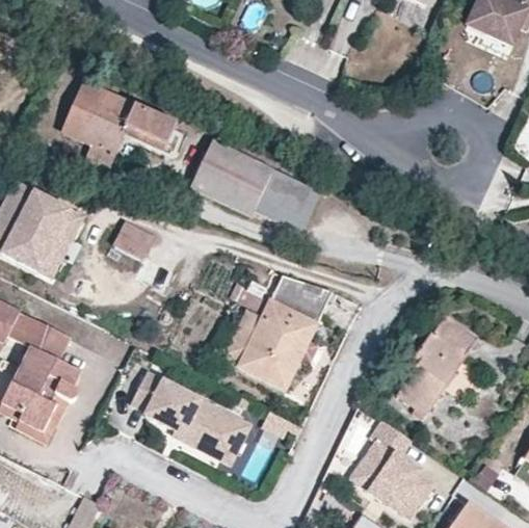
[(400,0),(429,14),(435,0),(400,0)]
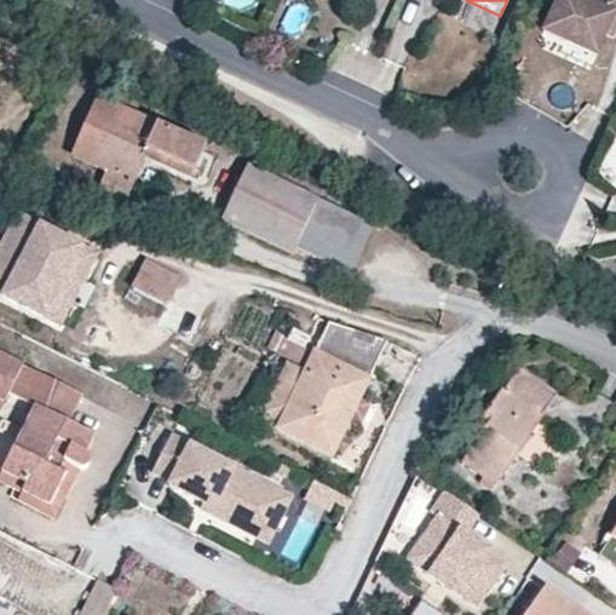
[(600,0),(599,4),(591,0),(565,0),(552,32),(604,57),(614,38),(615,30),(615,0),(600,0)]
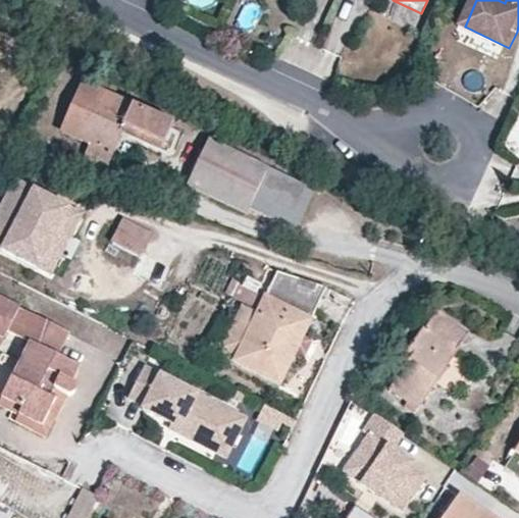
[(169,121),(81,82),(61,125),(89,139),(86,149),(74,144),(69,154),(101,167),(122,121),(162,138),(169,121)]
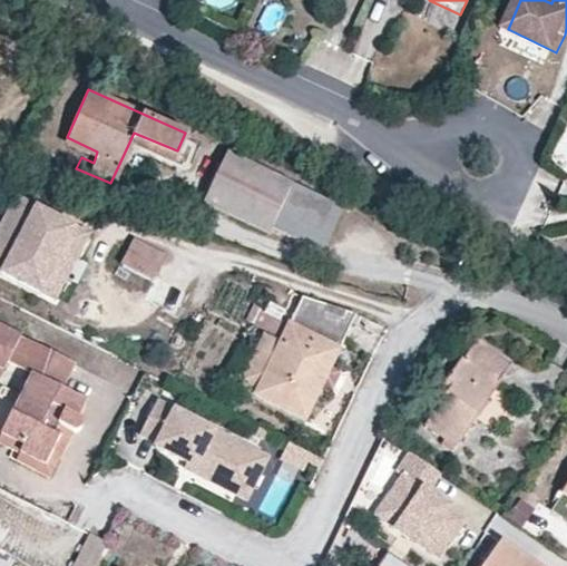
[(228,149),(204,198),(266,230),(270,223),(313,243),(332,199),(228,149)]
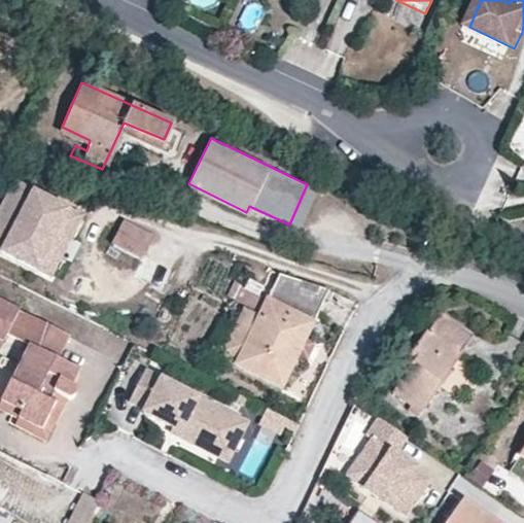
[(0,249),(36,268),(67,207),(11,180),(6,190),(0,202),(0,249)]
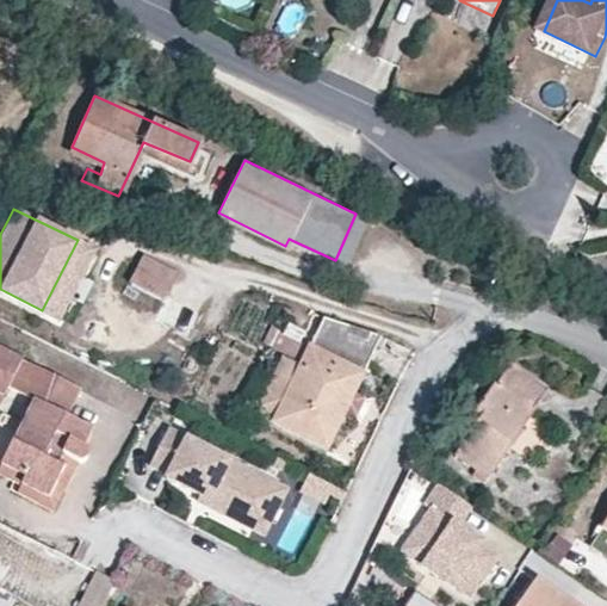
[(78,240),(42,310),(57,319),(92,248),(78,240)]
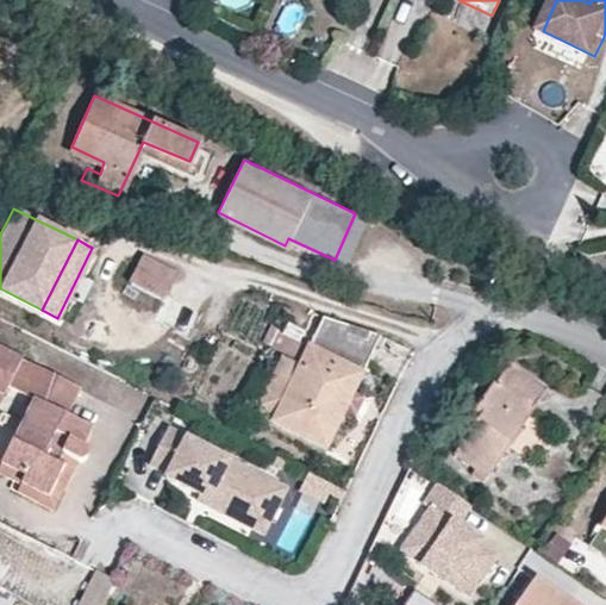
[(118,338),(133,345),(175,266),(143,250),(97,342),(112,349),(118,338)]
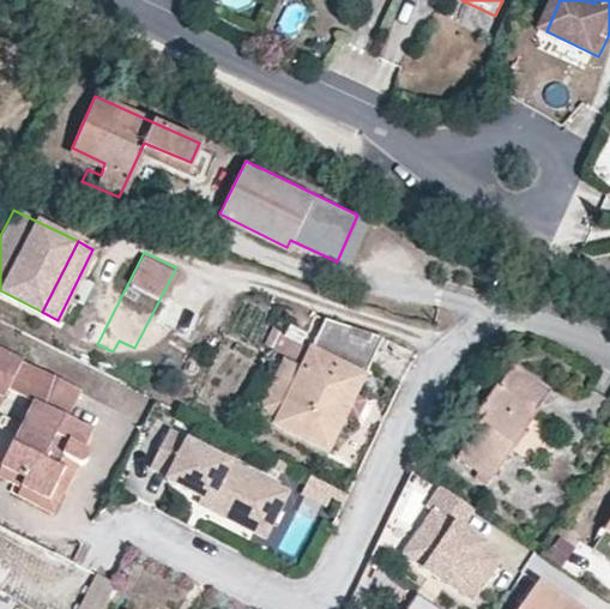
[(276,420),(325,444),(344,405),(352,389),(361,372),(379,332),(327,314),(310,347),(301,368),(277,416),(276,420)]
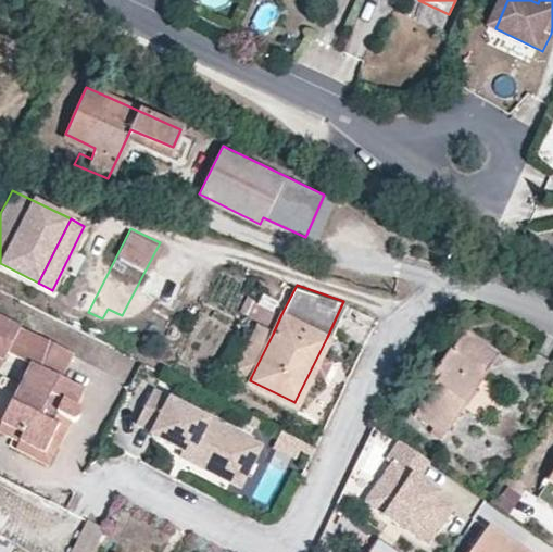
[(57,375),(70,349),(0,314),(0,352),(1,353),(4,348),(28,361),(0,422),(20,431),(16,439),(42,450),(61,414),(68,417),(73,417),(76,415),(78,411),(78,406),(75,404),(82,387),(57,375)]
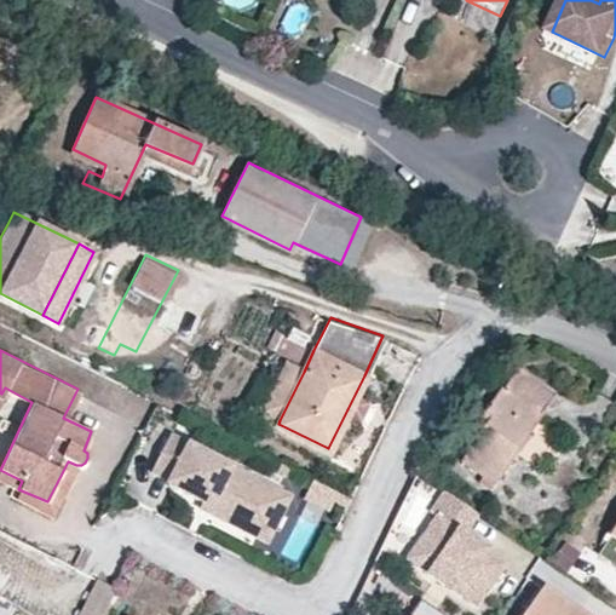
[(280,420),(304,372),(286,363),(262,412),(280,420)]
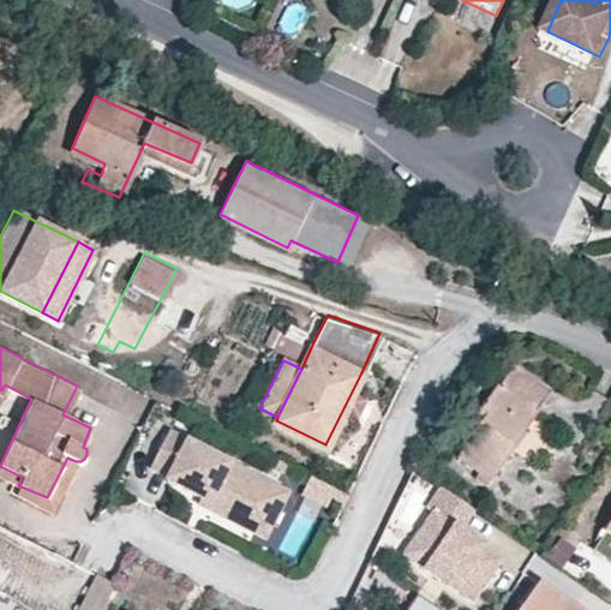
[(474,474),(485,482),(547,389),(513,366),(499,386),(496,383),(465,429),(471,434),(456,456),(475,470),(474,474)]
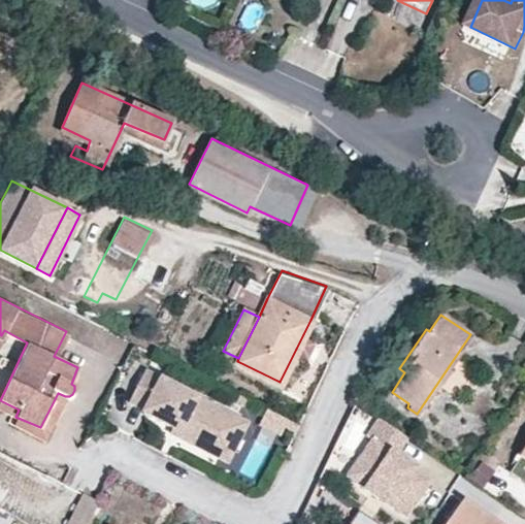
[(312,338),(303,334),(296,349),(305,353),(312,338)]
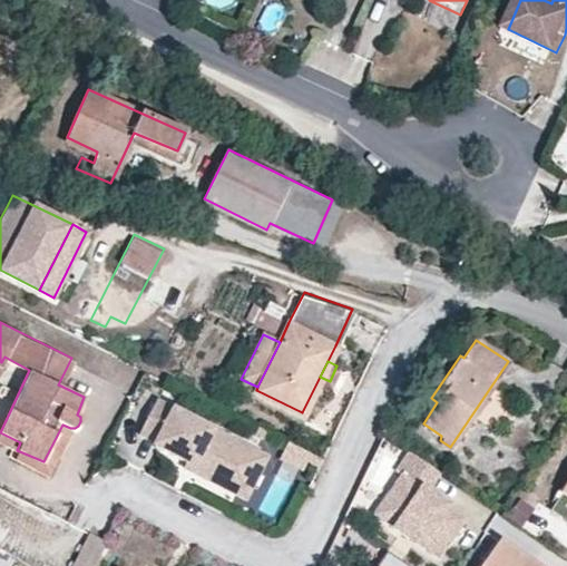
[(251,446),(155,398),(138,430),(155,438),(154,440),(195,461),(191,469),(230,488),(251,446)]
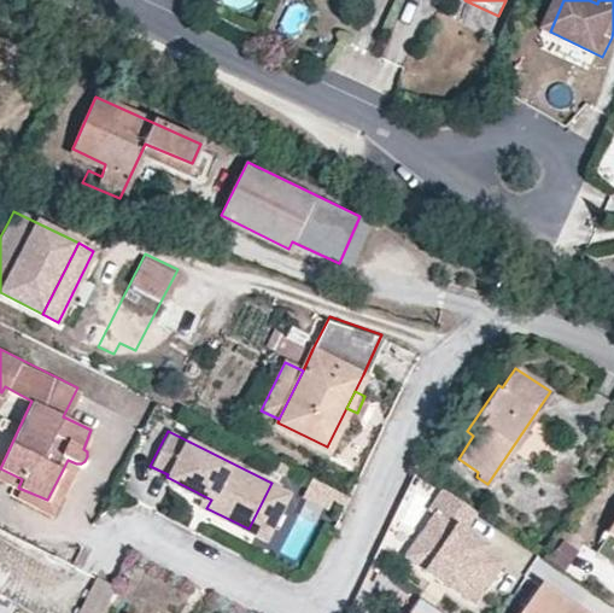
[(332,496),(335,488),(311,476),(302,494),(327,506),(332,496)]
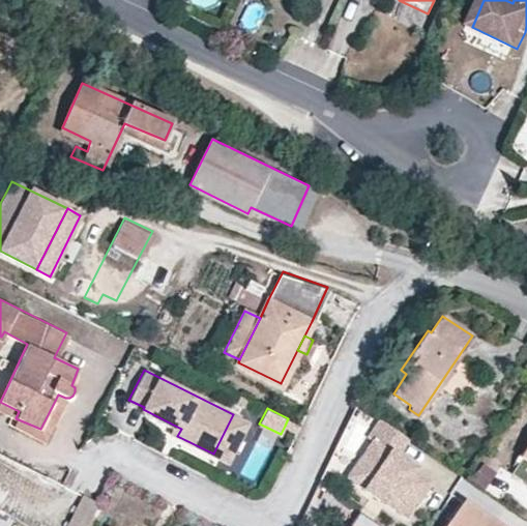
[(246,420),(233,414),(213,454),(227,461),(246,420)]
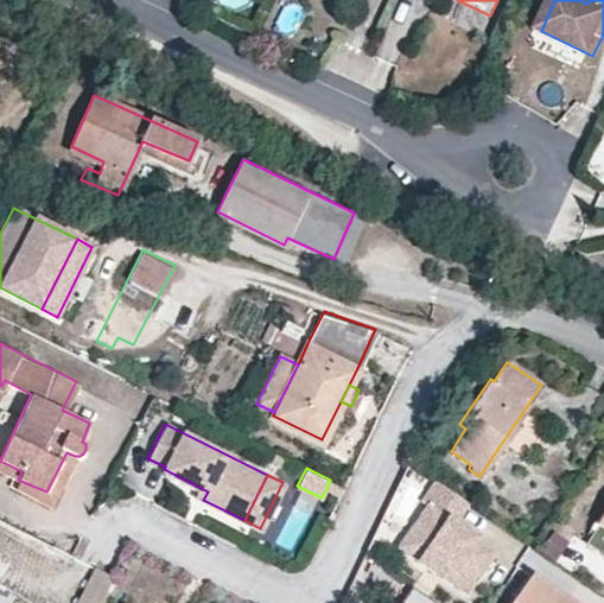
[(497,548),(456,521),(469,501),(436,478),(421,499),(427,502),(415,520),(419,537),(408,552),(468,592),(497,548)]
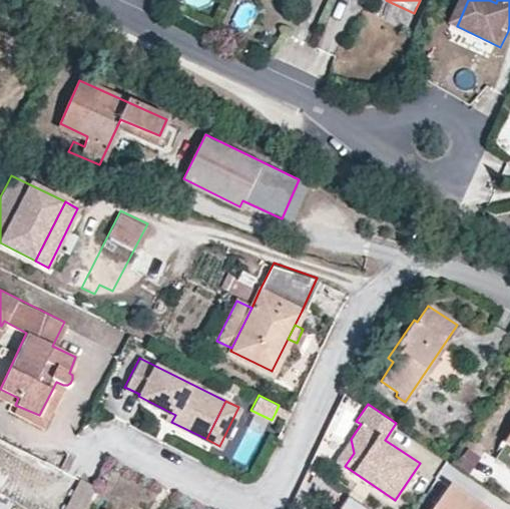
[(285,416),(288,410),(279,405),(276,412),(285,416)]
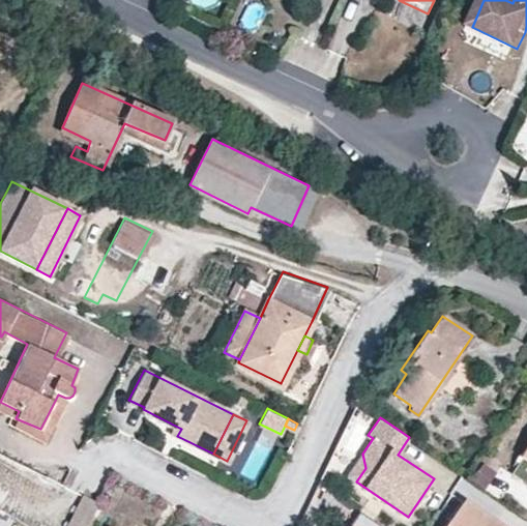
[(526,447),(514,469),(526,478),(526,447)]
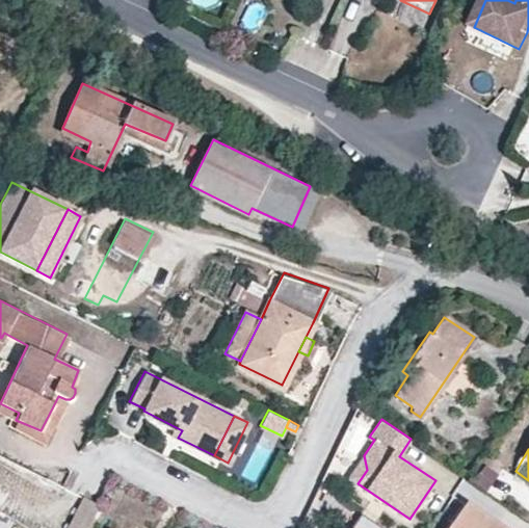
[(367,470),(364,455),(349,477),(358,483),(367,470)]
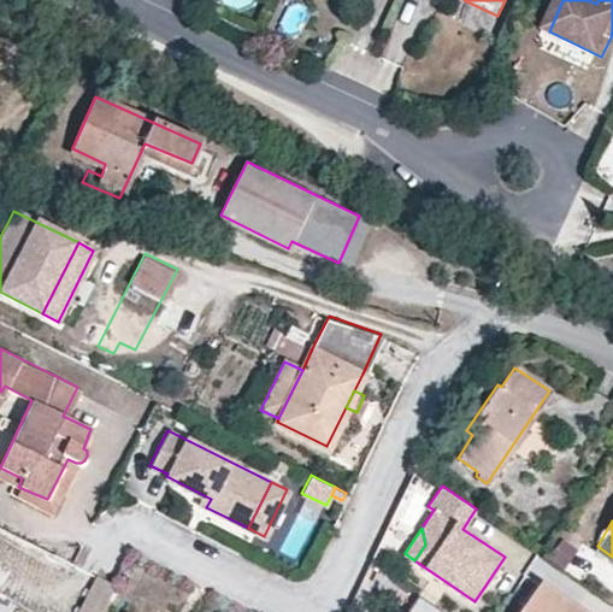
[(560,560),(575,537),(559,528),(544,551),(560,560)]
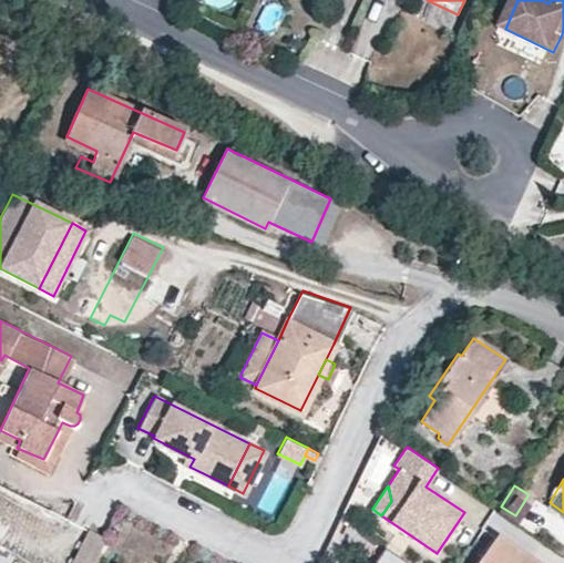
[(93,562),(106,539),(90,530),(71,562),(93,562)]
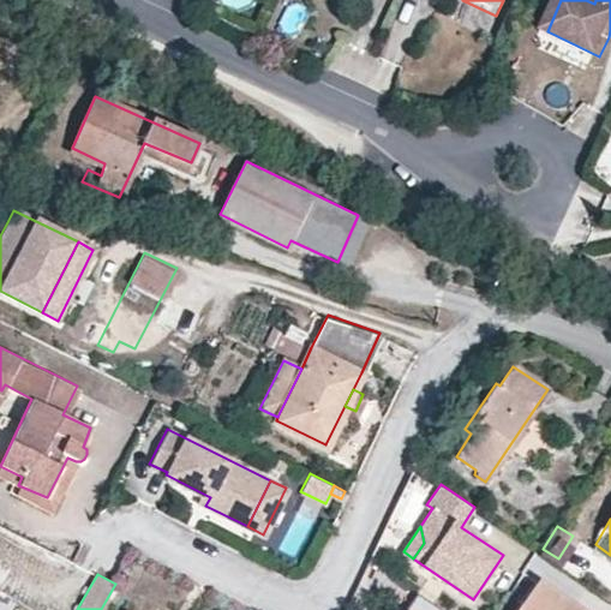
[(521,609),(533,591),(517,580),(505,598),(521,609)]
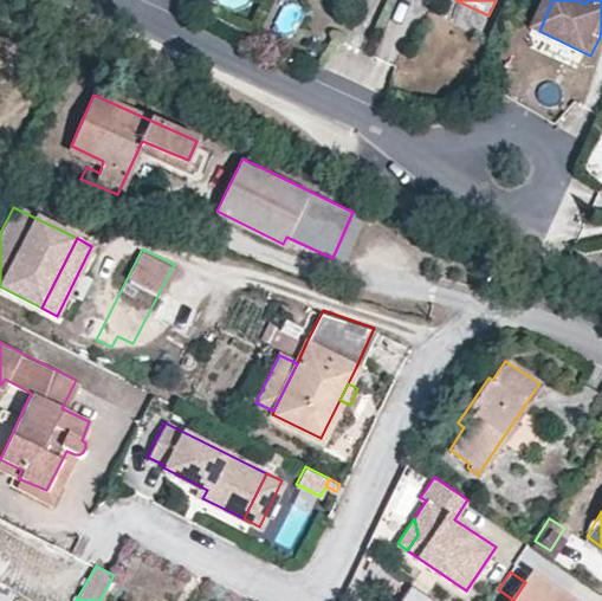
[(574,600),(531,573),(525,582),(513,600),(511,600),(574,600)]
